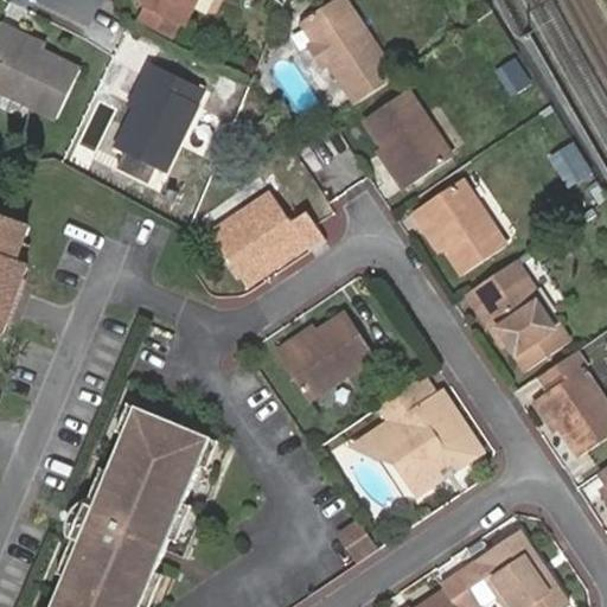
[(140,0),(139,4),(142,5),(138,17),(168,32),(176,20),(185,25),(197,0),(140,0)]
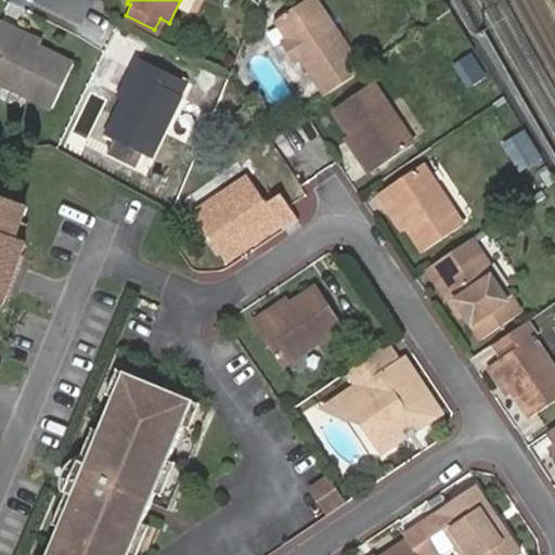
[(266,0),(250,0),(261,10),(266,0)]
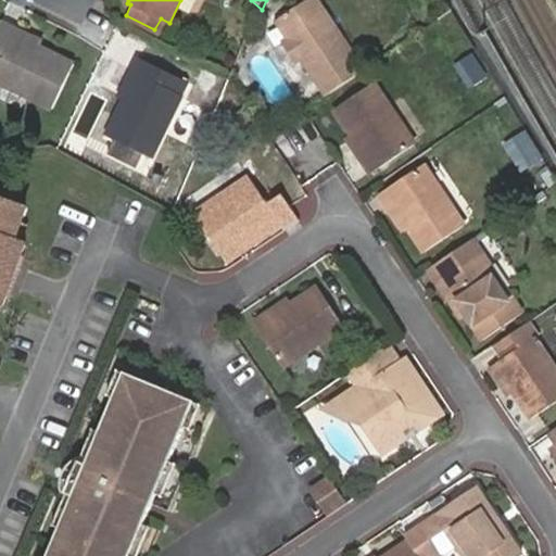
[(330,91),(367,67),(321,0),(308,0),(281,17),(330,91)]
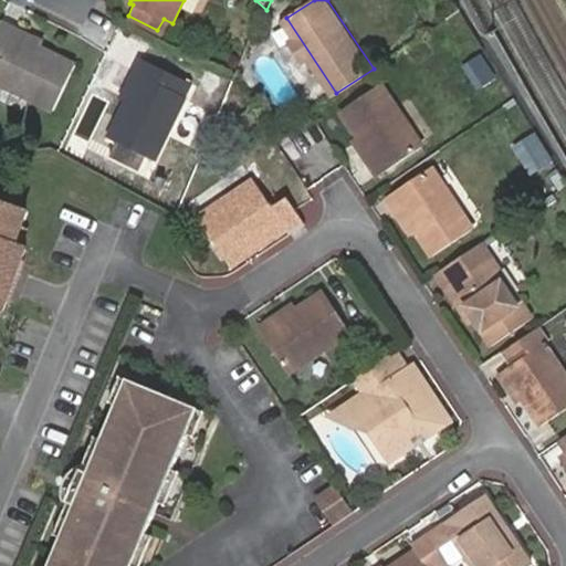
[(14,33),(17,28),(2,20),(0,24),(0,84),(54,112),(77,65),(41,46),(14,33)]
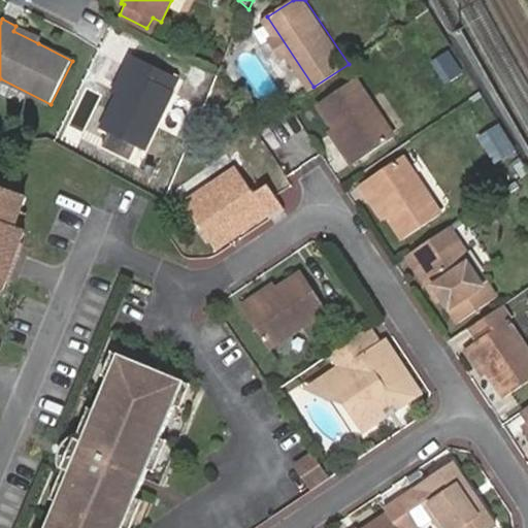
[(41,38),(15,26),(13,31),(38,43),(41,38)]
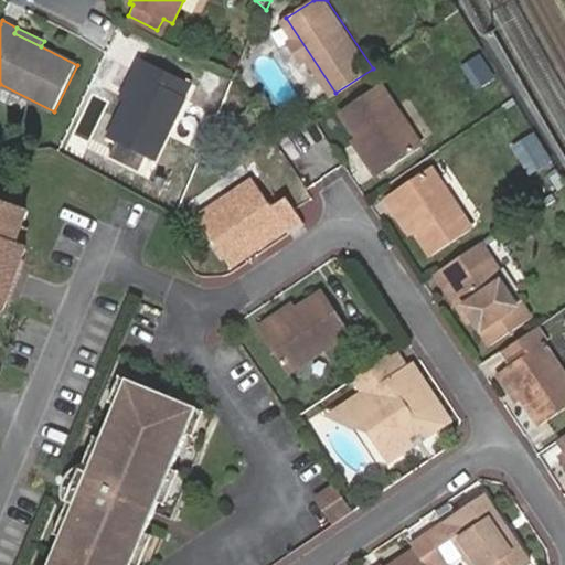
[(140,74),(127,100),(108,138),(156,159),(193,83),(138,55),(131,70),(140,74)]
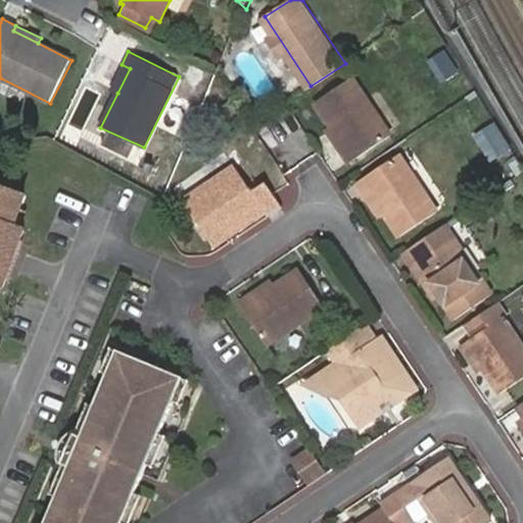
[(108,89),(117,93),(130,68),(122,64),(108,89)]
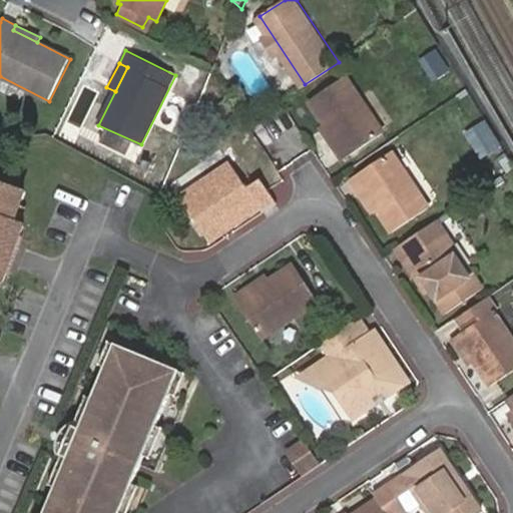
[(309,98),(324,121),(337,139),(334,141),(343,156),(384,129),(346,73),(309,98)]
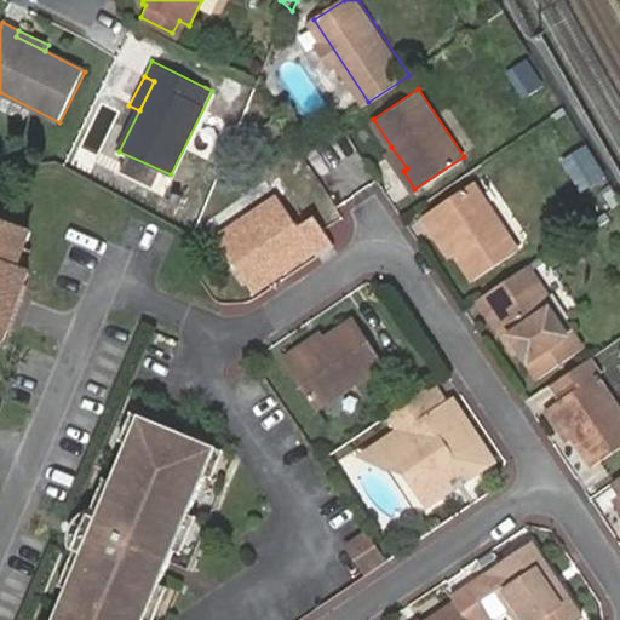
[(407,168),(391,147),(388,149),(403,171),(407,168)]
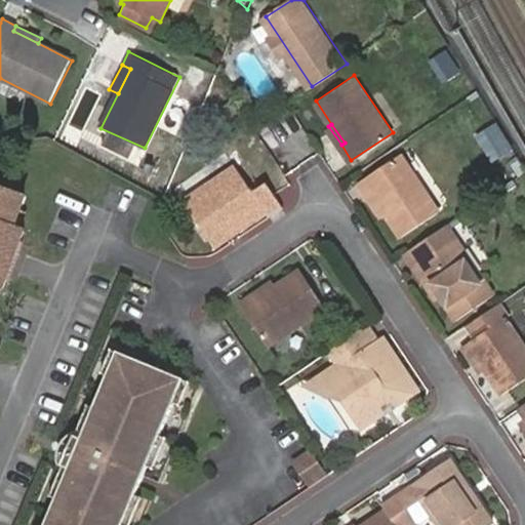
[(306,125),(280,134),(292,165),(317,156),(306,125)]
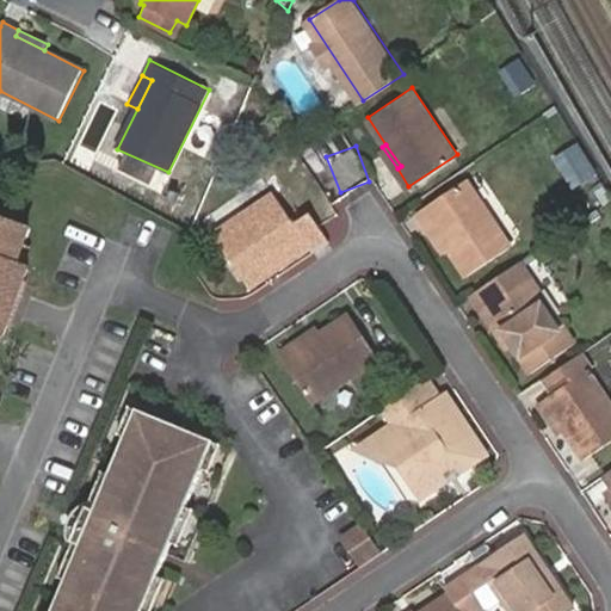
[(434,222),(448,242),(468,275),(512,246),(467,178),(418,210),(429,227),(434,222)]
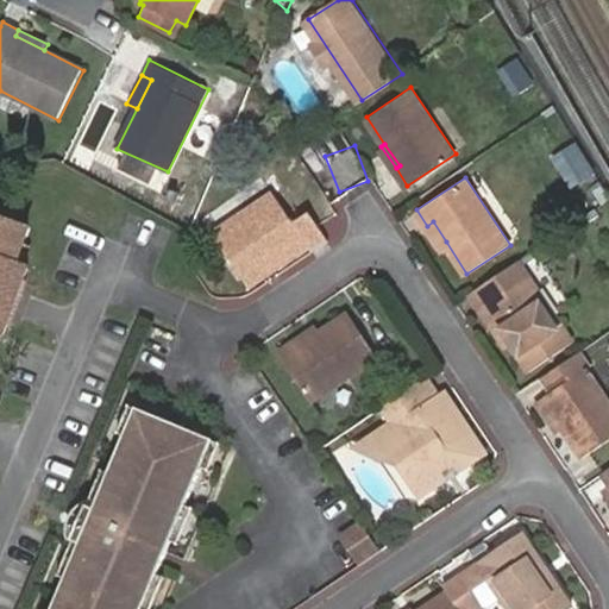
[(305,245),(309,251),(326,240),(307,211),(289,221),(270,193),(208,232),(238,276),(268,258),(274,265),(305,245)]
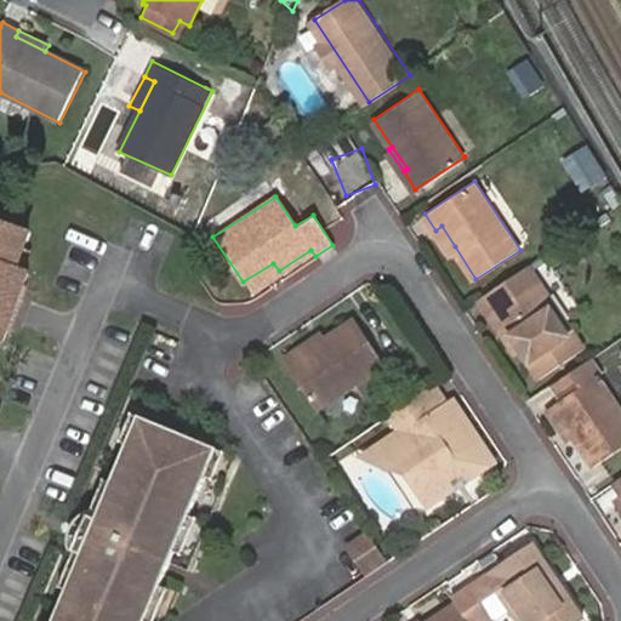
[(0,345),(4,346),(10,330),(0,326),(9,307),(12,308),(21,289),(27,290),(32,277),(27,274),(34,254),(26,250),(30,237),(0,223),(0,345)]
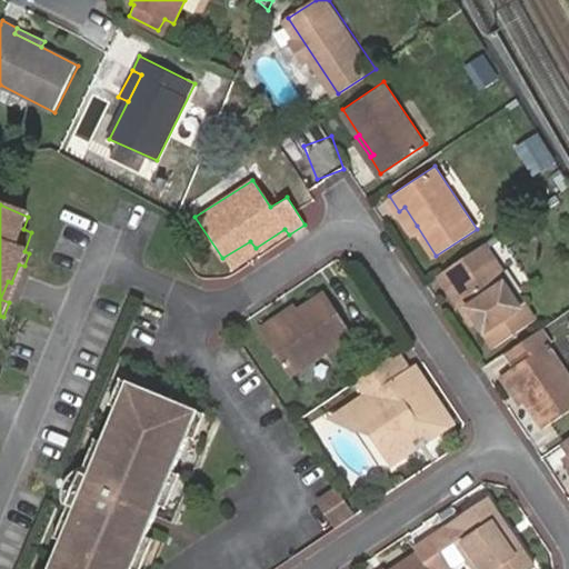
[(411,230),(417,226),(405,207),(399,211),(411,230)]
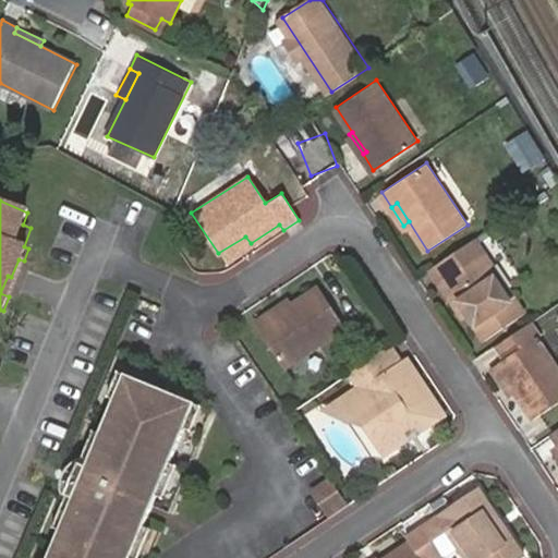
[(222,262),(251,243),(245,237),(218,253),(222,262)]
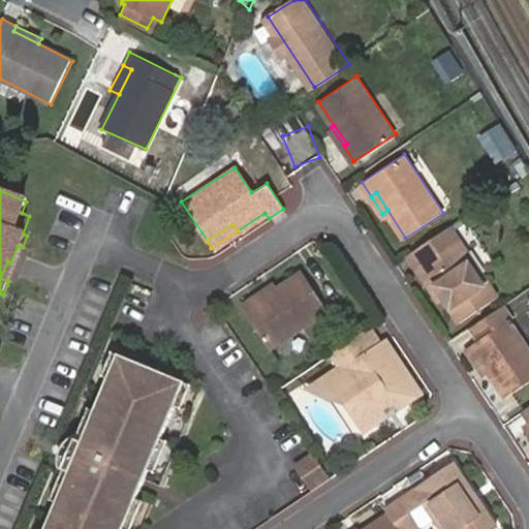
[(431,275),(443,292),(461,319),(496,294),(460,240),(459,241),(450,225),(409,253),(416,267),(426,279),(431,275)]
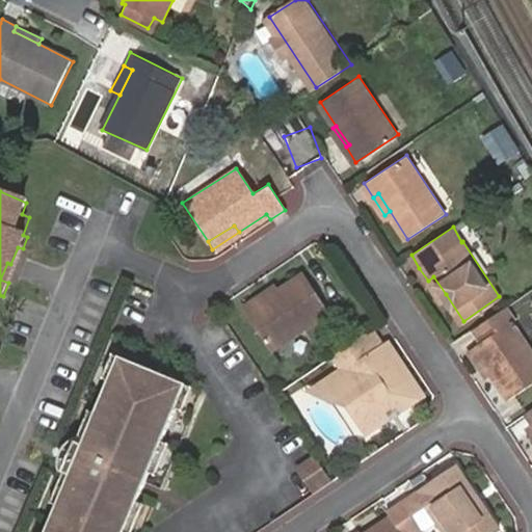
[(0,280),(8,283),(23,248),(18,247),(10,264),(7,263),(0,280)]
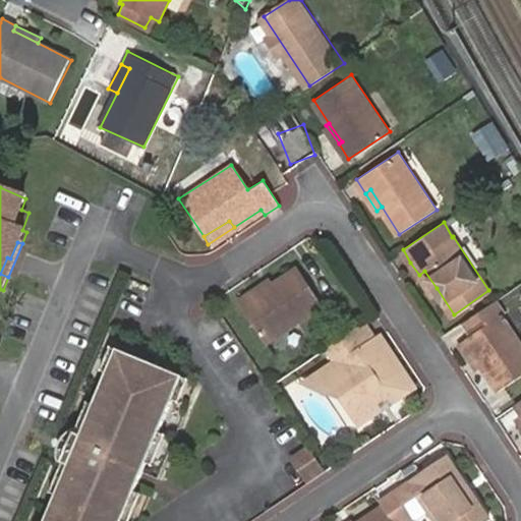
[(254,297),(250,292),(238,300),(265,340),(321,304),(297,270),(271,286),(254,297)]
